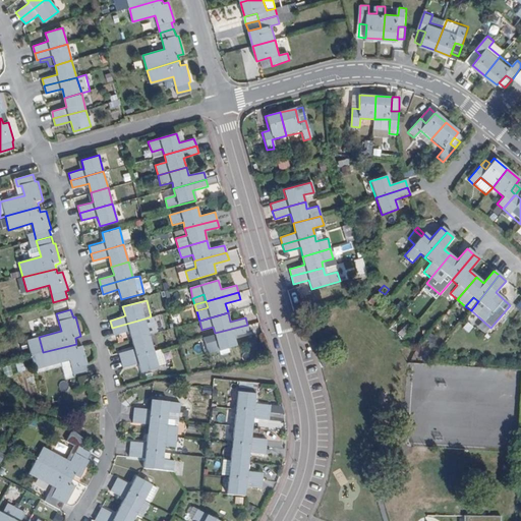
[(129,331),(132,340),(150,335),(145,319),(112,328),(114,334),(129,331)]
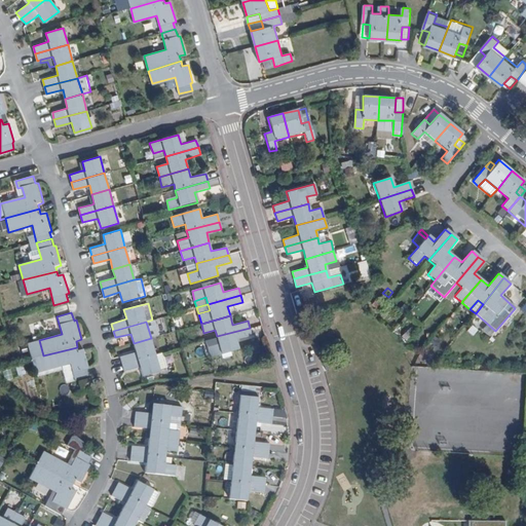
[(252,335),(250,328),(217,336),(219,344),(208,347),(211,357),(239,348),(236,340),(252,335)]
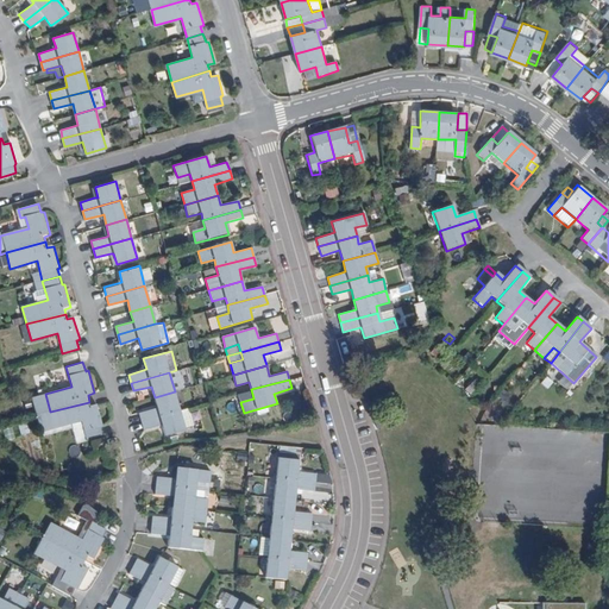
[(175,391),(155,397),(157,407),(139,412),(142,421),(180,410),(175,391)]
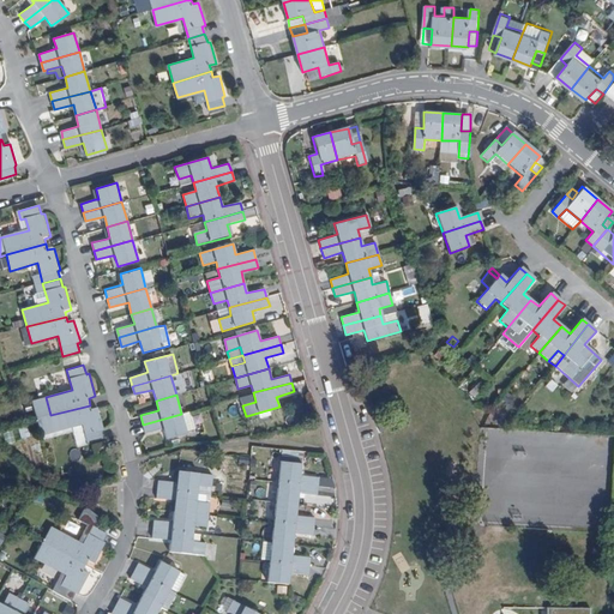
[(91,410),(90,405),(50,415),(55,431),(82,423),(86,444),(103,439),(102,431),(104,429),(98,408),(91,410)]
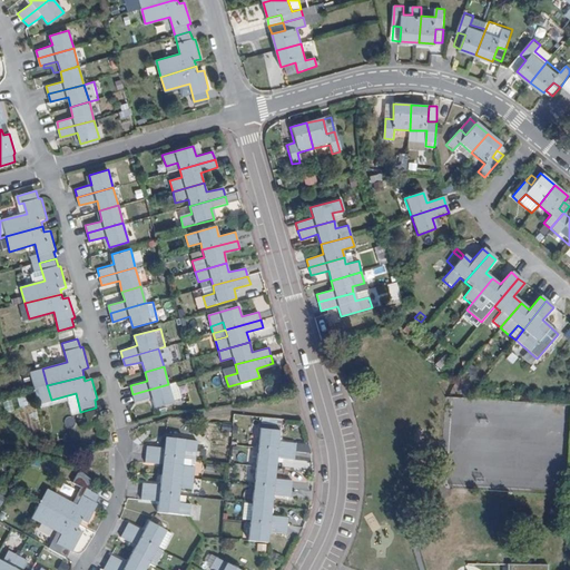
[(168,384),(133,394),(135,402),(153,397),(155,409),(174,402),(173,401),(180,399),(176,382),(168,384)]
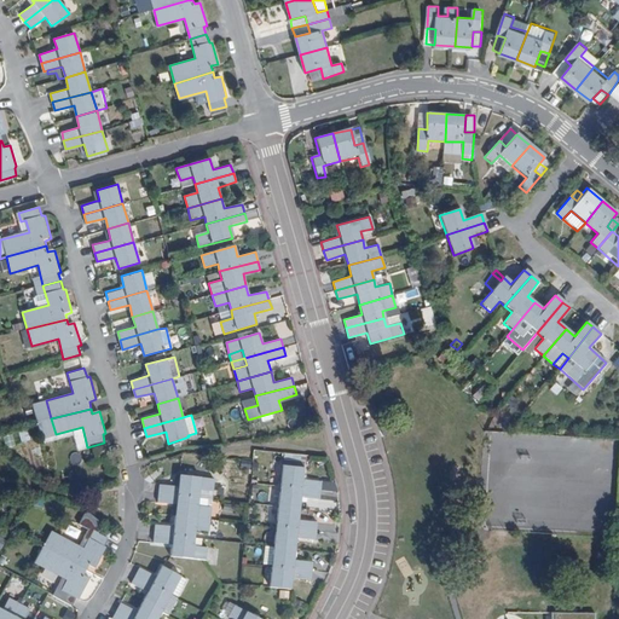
[(97,460),(109,457),(105,445),(94,447),(94,453),(97,460)]
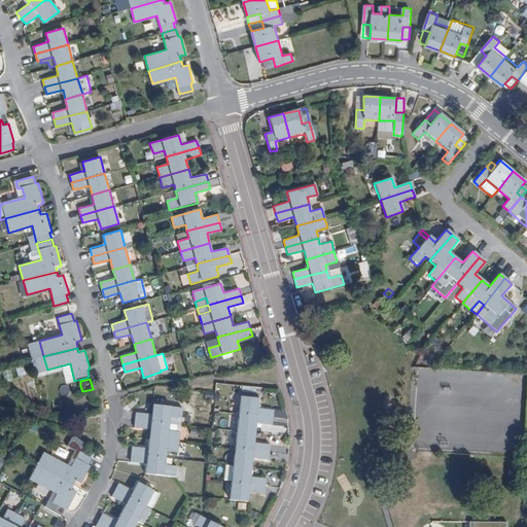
[(241,397),(239,413),(273,418),(274,410),(257,408),(258,398),(241,397)]
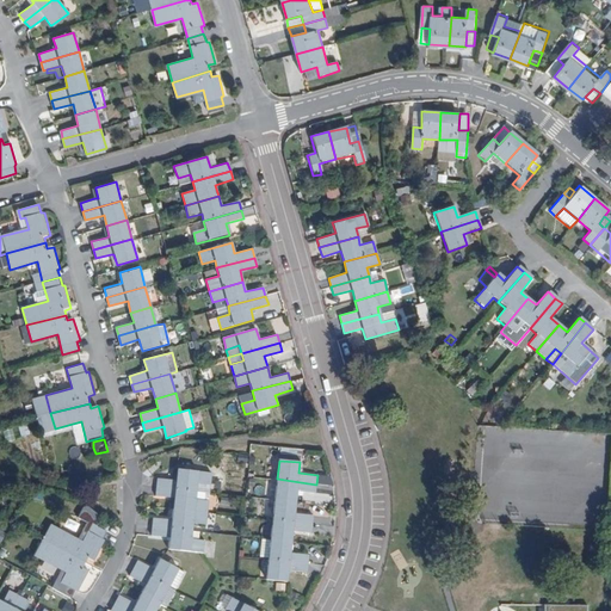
[(156,486),(209,492),(211,473),(178,468),(177,479),(156,477),(156,486)]
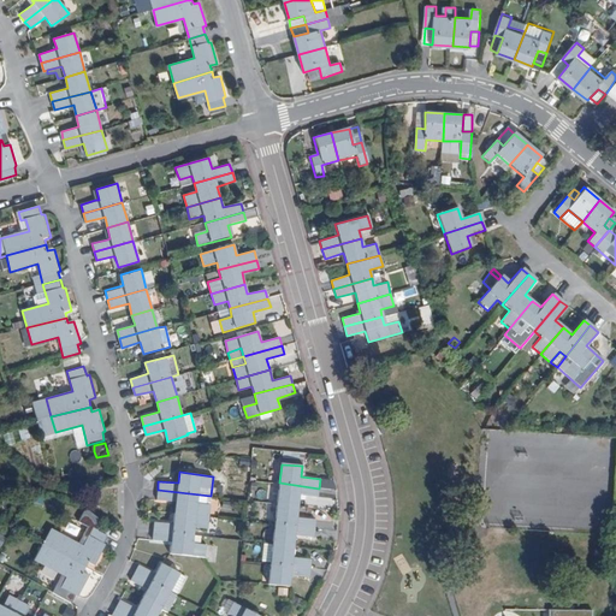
[(279,483),(277,504),(297,507),(300,495),(318,497),(319,489),(279,483)]
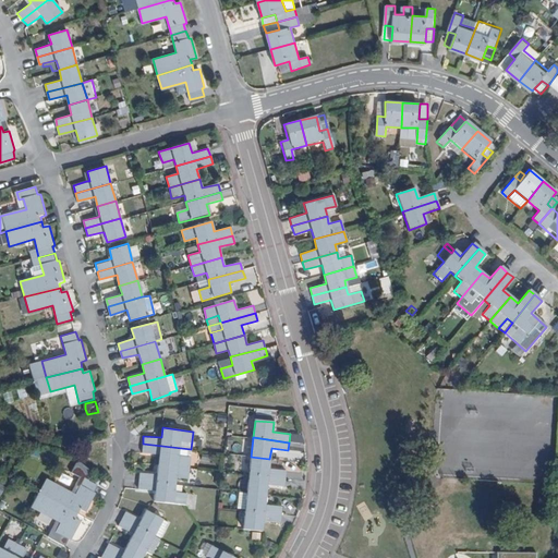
[(157,464),(189,468),(191,449),(143,444),(142,452),(158,455),(157,464)]
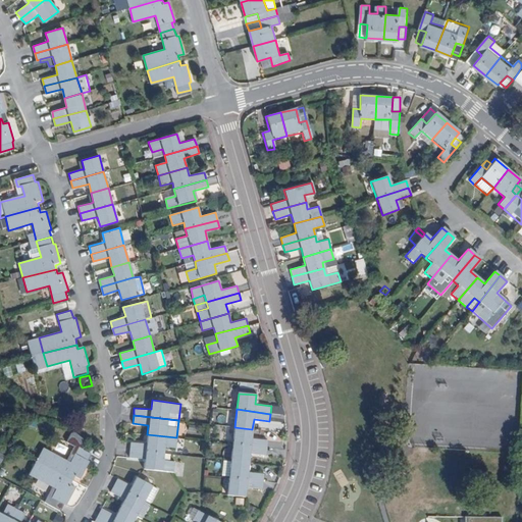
[(235,427),(232,444),(266,448),(267,440),(251,437),(252,429),(235,427)]
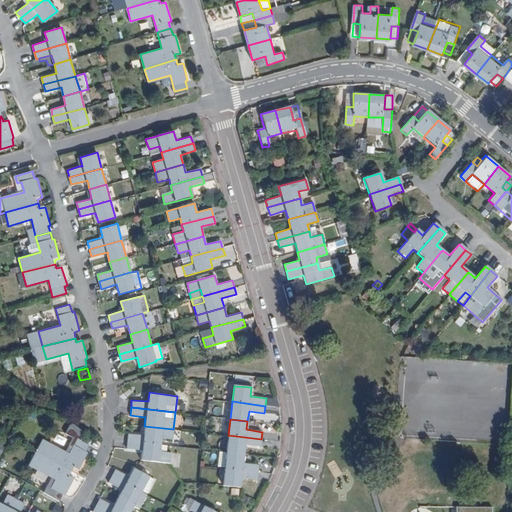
[(172,439),(173,429),(144,426),(143,436),(128,433),(127,440),(160,444),(161,438),(172,439)]
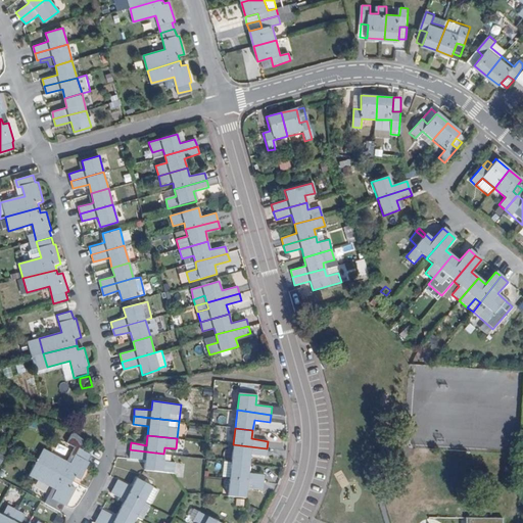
[(267,448),(233,444),(231,461),(249,464),(250,454),(266,456),(267,448)]
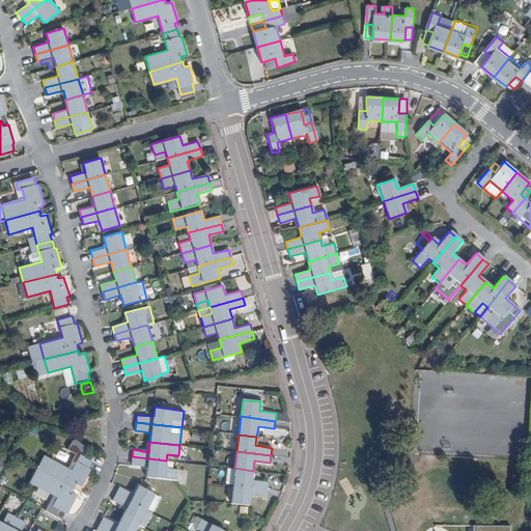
[(51,460),(44,474),(74,490),(77,484),(82,487),(90,470),(89,469),(92,462),(80,455),(72,471),(51,460)]
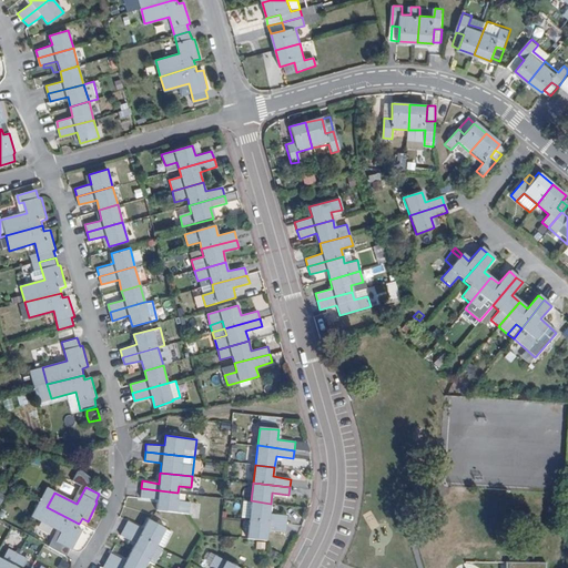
[(178,500),(178,493),(141,488),(140,497),(158,499),(156,509),(189,514),(189,503),(178,500)]
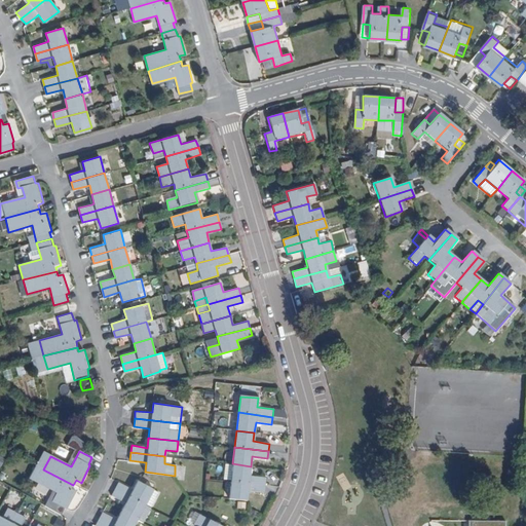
[(251,466),(232,463),(225,462),(223,478),(231,479),(230,481),(264,484),(265,478),(250,475),(251,466)]
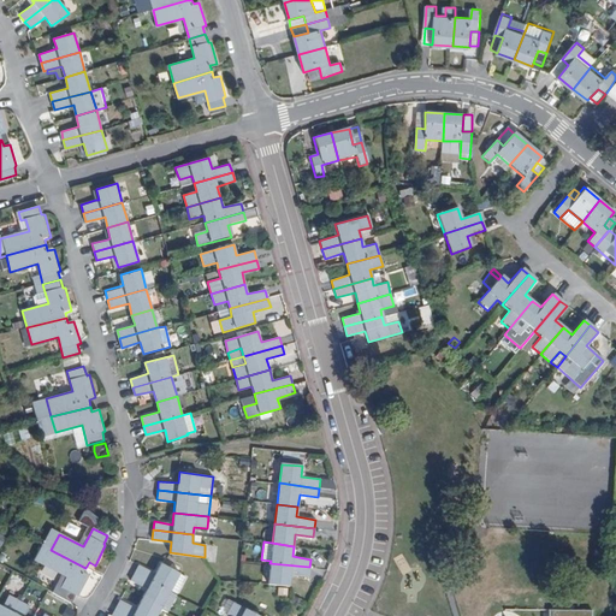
[(86,568),(51,550),(42,564),(66,578),(57,594),(72,603),(76,596),(80,596),(89,576),(83,573),(86,568)]
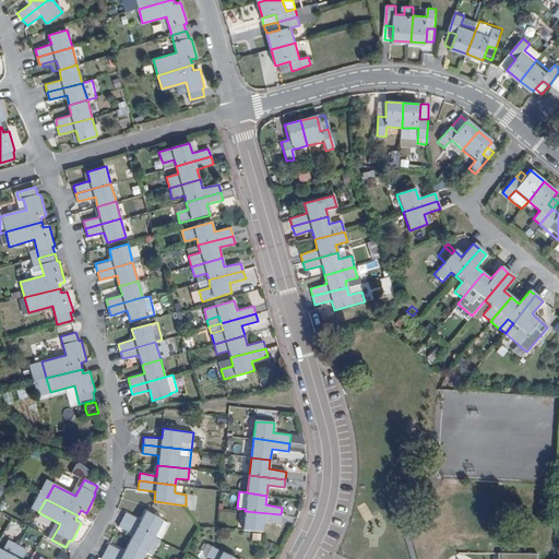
[(281,514),(245,511),(242,531),(262,532),(263,521),(280,523),(281,514)]
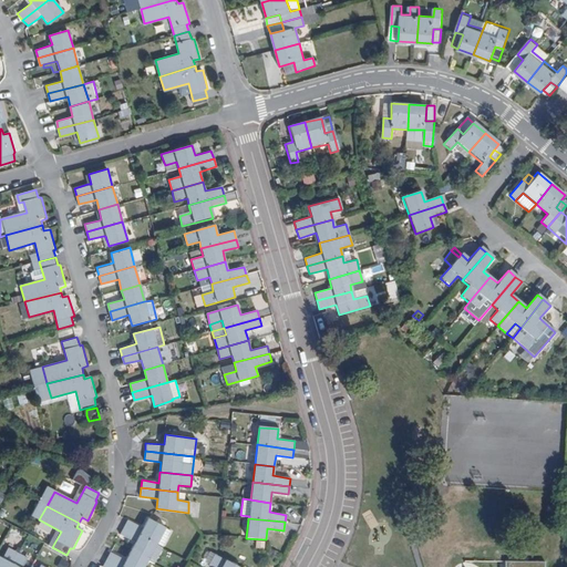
[(124,527),(156,545),(165,528),(150,519),(144,528),(129,519),(124,527)]
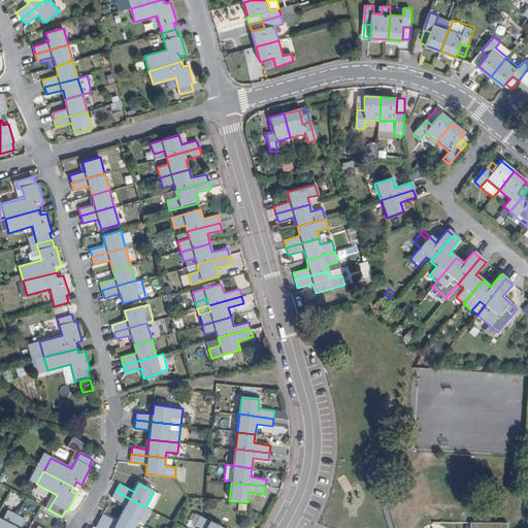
[(143,526),(152,510),(145,507),(116,491),(112,498),(126,505),(122,514),(137,523),(143,526)]
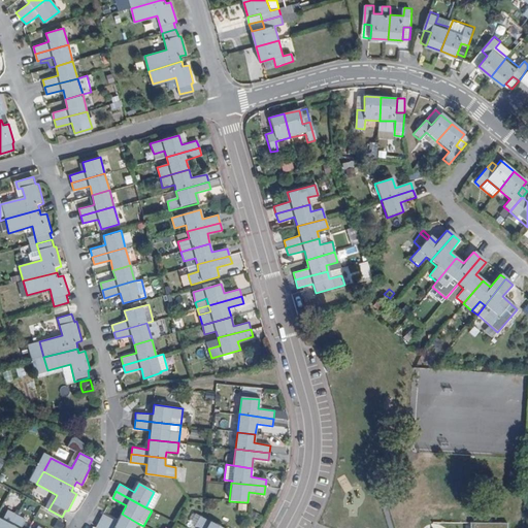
[(0,519),(0,527),(8,527),(17,515),(7,509),(2,520),(0,519)]
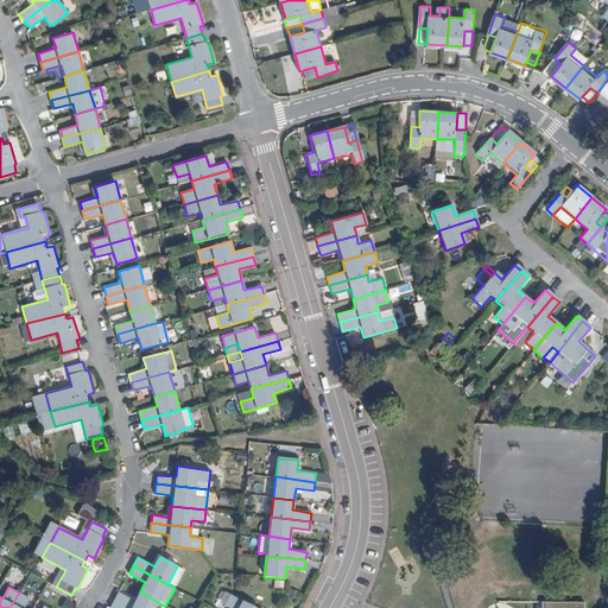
[(171,607),(181,590),(175,588),(165,606),(170,607),(171,607)]
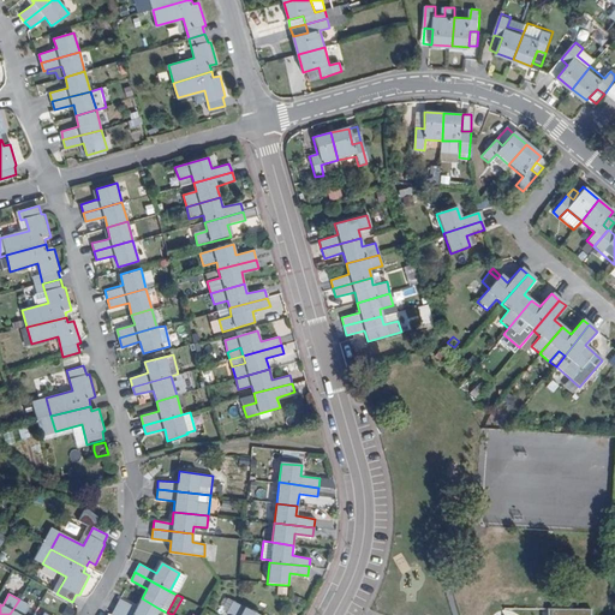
[(156,614),(160,609),(142,598),(137,608),(120,599),(115,607),(129,614),(156,614)]
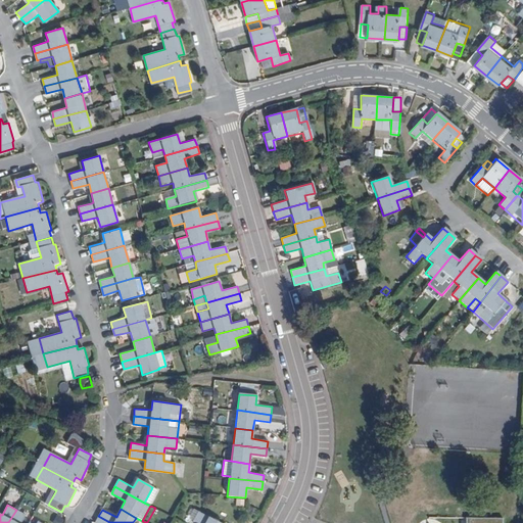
[(16,510),(8,522),(20,522),(26,515),(16,510)]
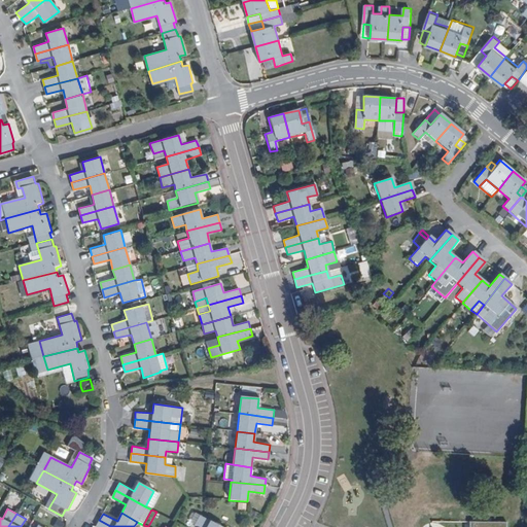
[(221,526),(201,516),(196,525),(200,526),(221,526)]
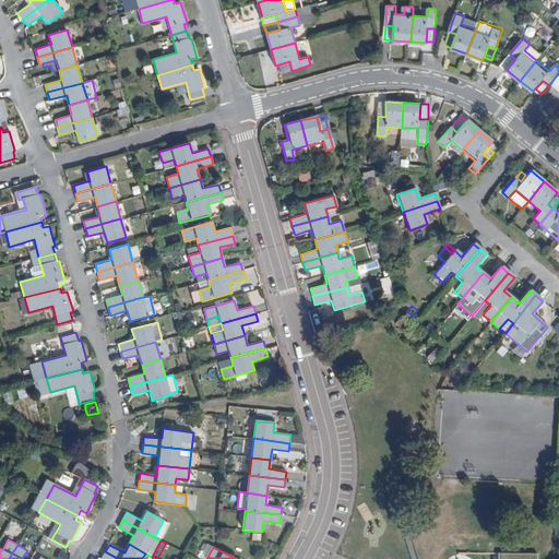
All buildings are outlined.
